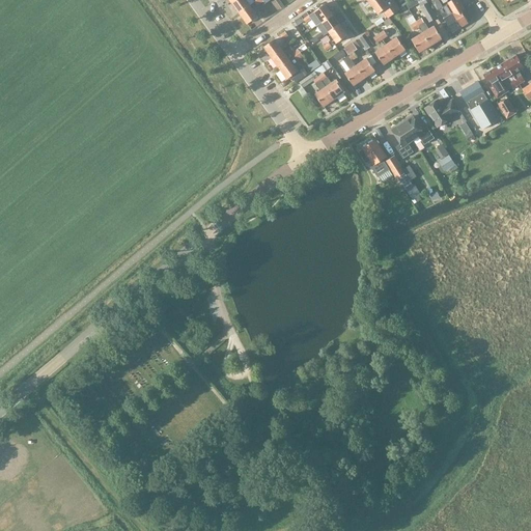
[(235,0),(231,3),(239,14),(250,6),(245,0),(235,0)]
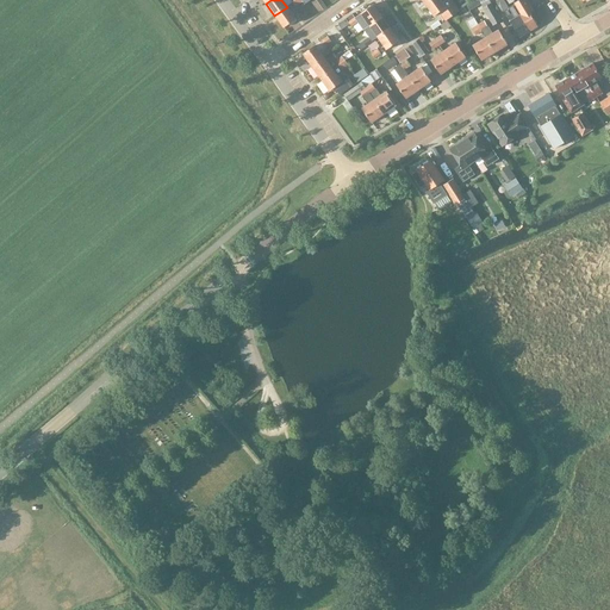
[(429,0),(425,4),(434,16),(440,12),(446,20),(459,11),(450,0),(429,0)]
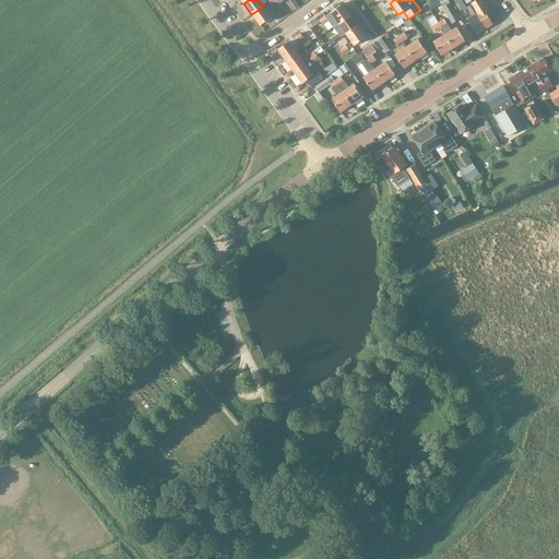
[(437,0),(442,9),(451,24),(459,20),(450,4),(447,0),(437,0)]
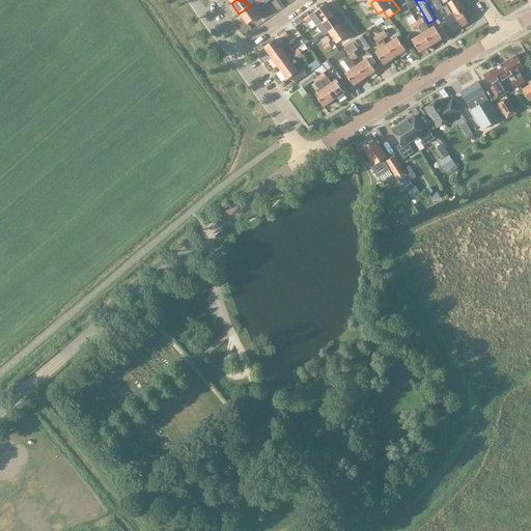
[(458,0),(451,0),(447,3),(448,3),(453,14),(462,27),(468,23),(460,11),(465,9),(458,0)]
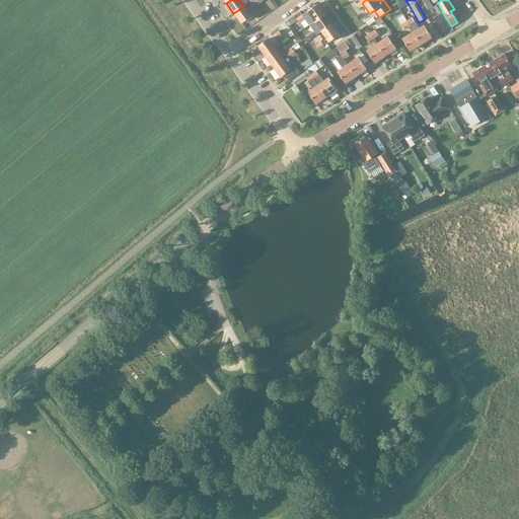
[(434,18),(442,31),(451,26),(443,13),(438,3),(429,9),(434,18)]
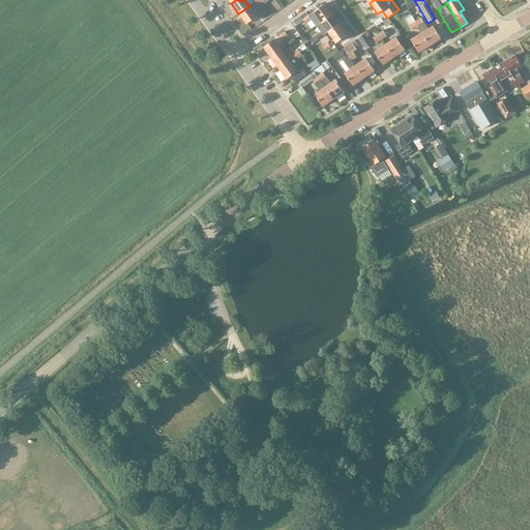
[(313,11),(307,16),(311,20),(315,26),(316,26),(321,22),(331,15),(324,4),(313,11)]
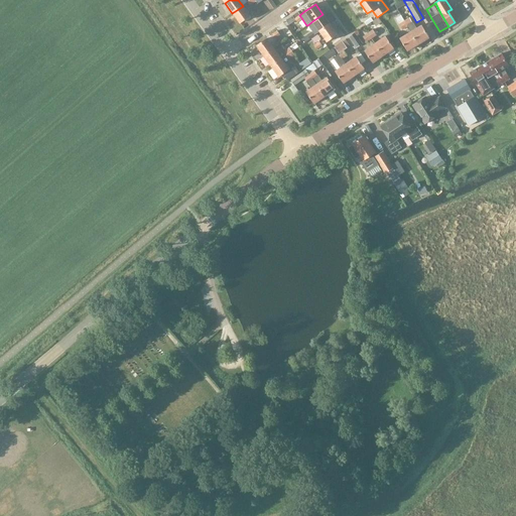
[(250,16),(243,6),(232,13),(240,23),(250,16)]
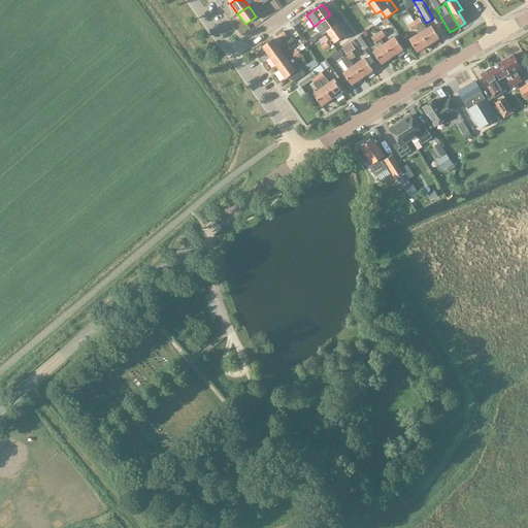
[(320,22),(327,32),(337,25),(330,14),(320,22)]
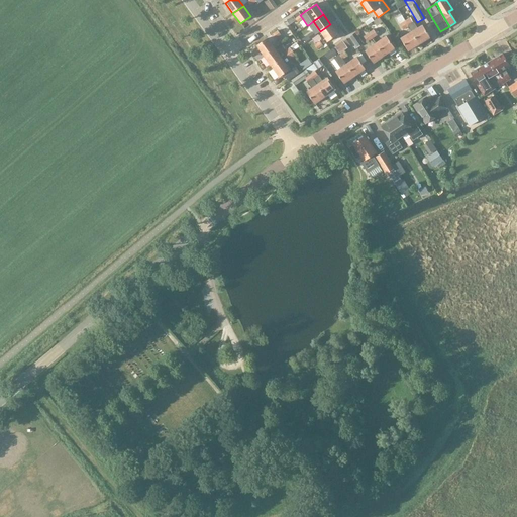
[(295,19),(298,23),(303,19),(300,15),(295,19)]
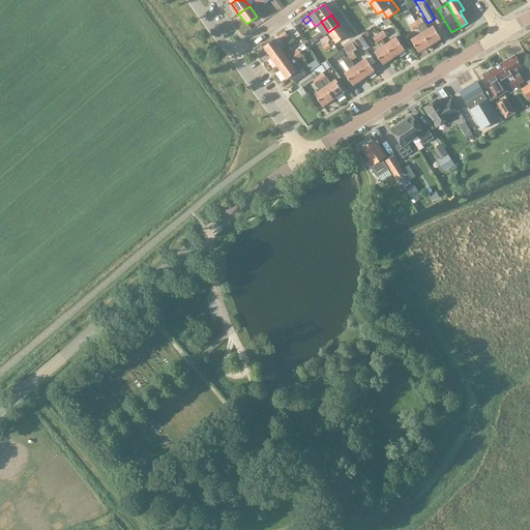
[(415,22),(411,16),(406,20),(409,25),(410,25),(413,30),(418,27),(415,22)]
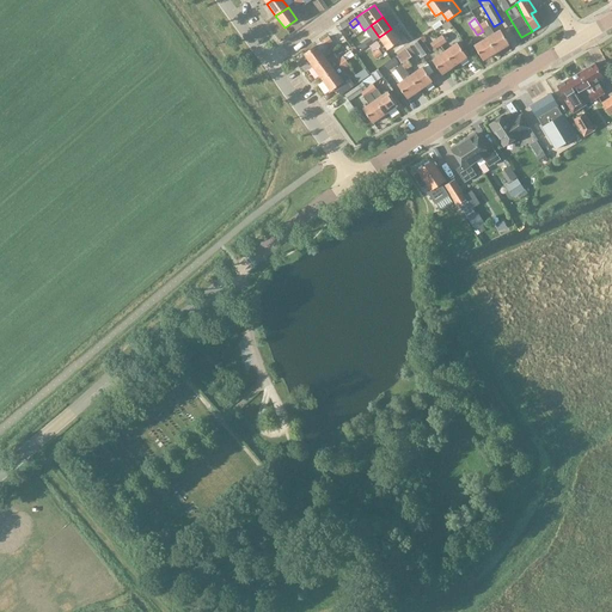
[(479,25),(483,31),(487,37),(496,53),(509,44),(500,30),(494,34),(490,26),(489,28),(485,22),(479,25)]
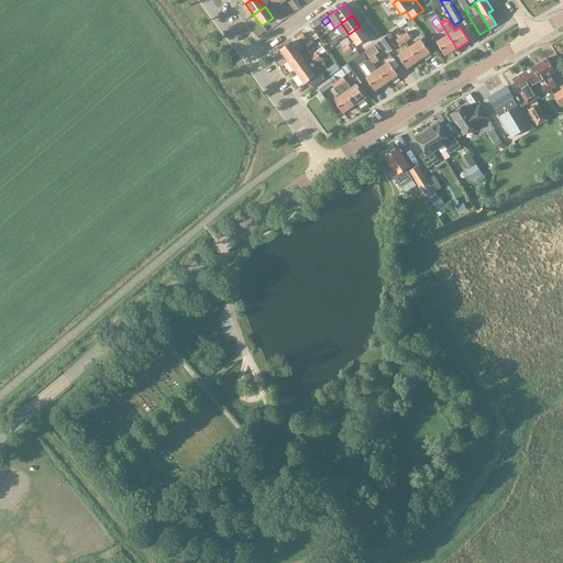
[(349,34),(356,45),(367,37),(360,26),(349,34)]
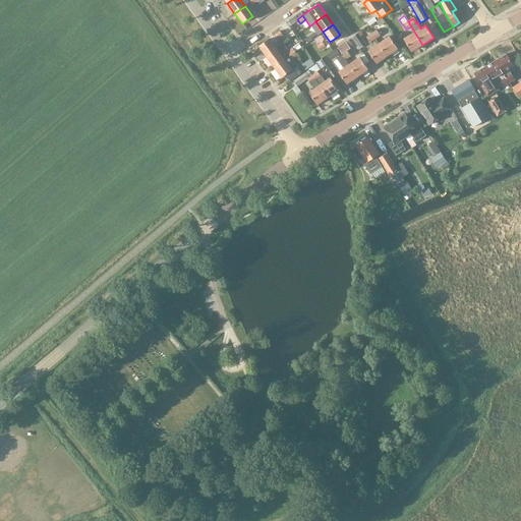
[(279,31),(274,35),(277,40),(282,36),(279,31)]
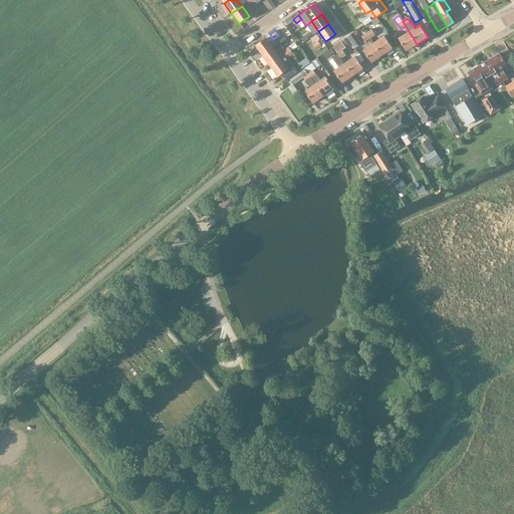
[(371,30),(365,34),(369,39),(374,36),(371,30)]
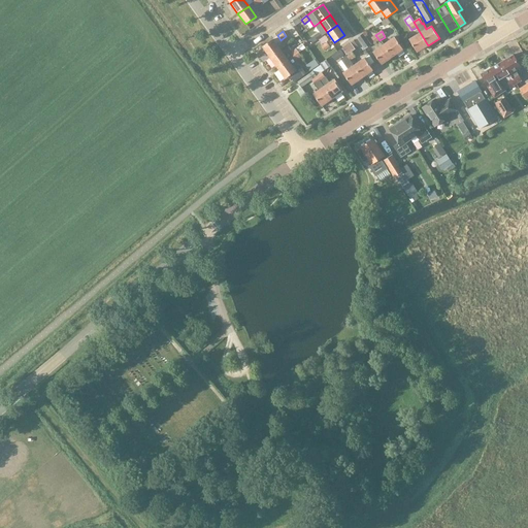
[(417,52),(428,45),(420,32),(409,39),(417,52)]
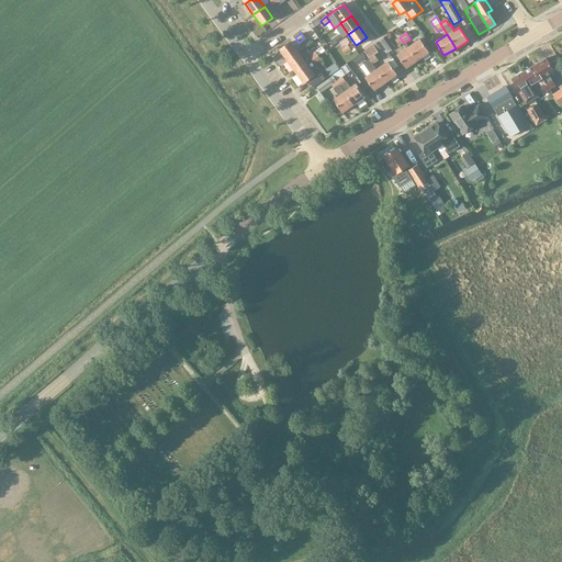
[(334,38),(337,44),(343,40),(339,35),(334,38)]
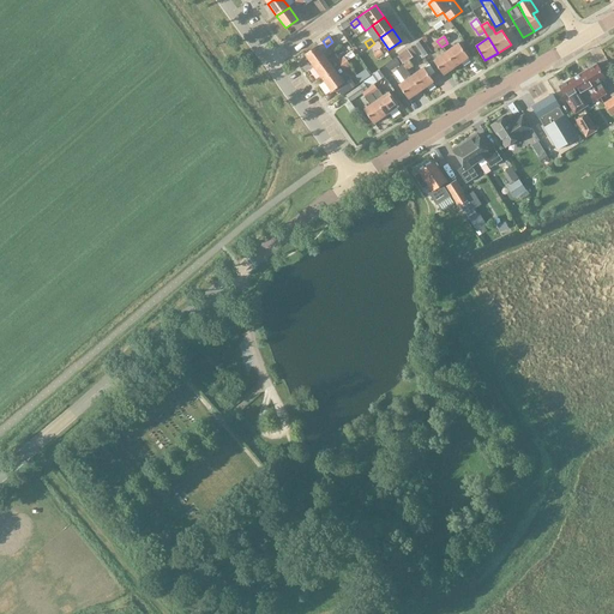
[(415,46),(423,58),(431,53),(422,40),(415,46)]
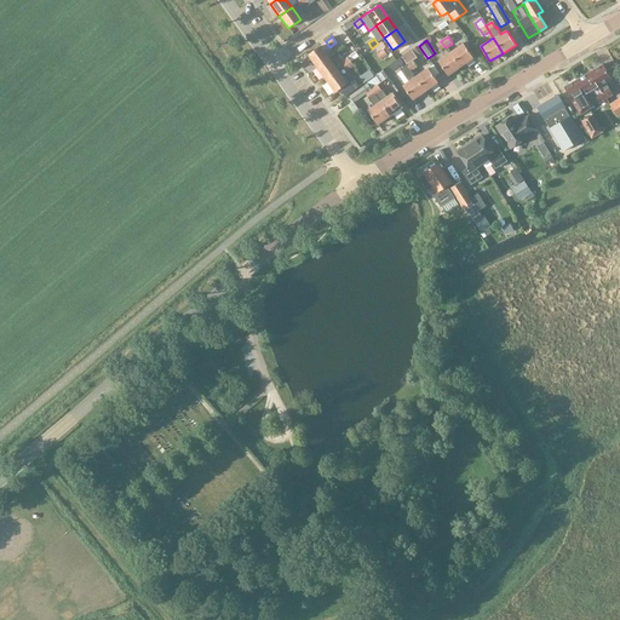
[(446,47),(441,41),(435,45),(440,52),(446,47)]
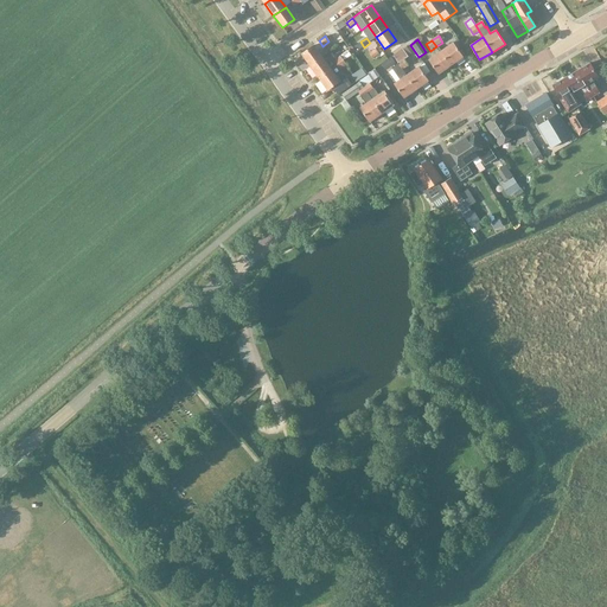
[(453,43),(441,51),(451,65),(464,57),(453,43)]
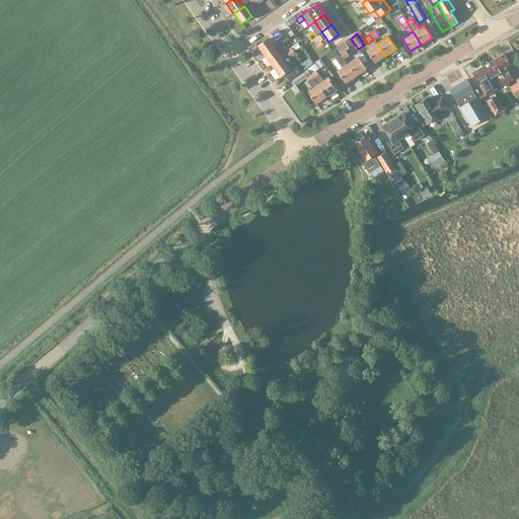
[(268,39),(257,47),(266,57),(276,49),(268,39)]
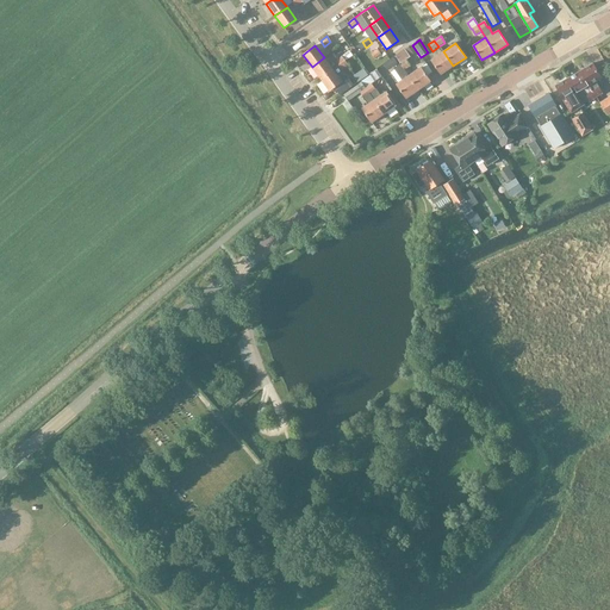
[(409,48),(405,50),(404,50),(394,56),(399,63),(405,70),(410,67),(406,60),(410,57),(415,56),(409,48)]
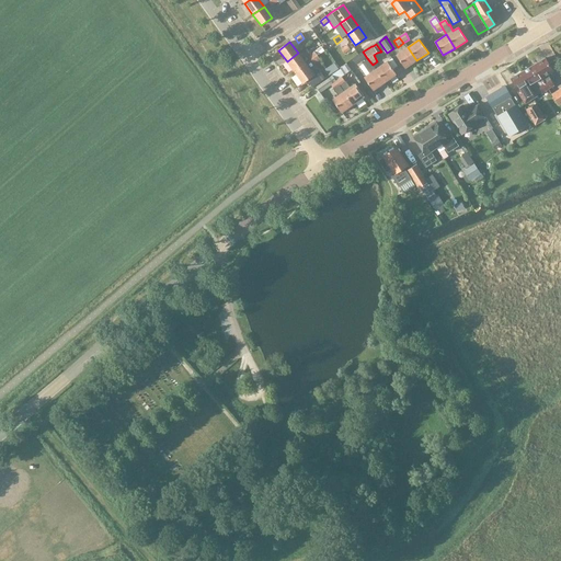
[(307,55),(302,58),(298,53),(287,61),(295,72),(306,65),(310,61),(318,57),(324,53),(321,47),(315,52),(308,56),(307,55)]
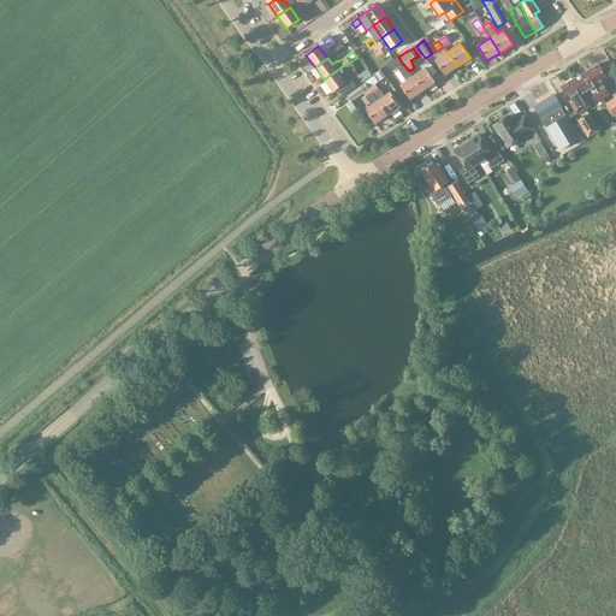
[(448,52),(436,61),(445,75),(457,66),(448,52)]
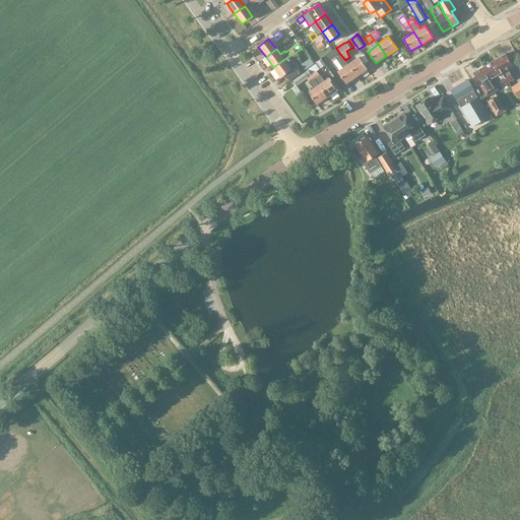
[(283,60),(273,67),(280,77),(297,66),(291,60),(297,57),(295,53),(287,57),(283,60)]
